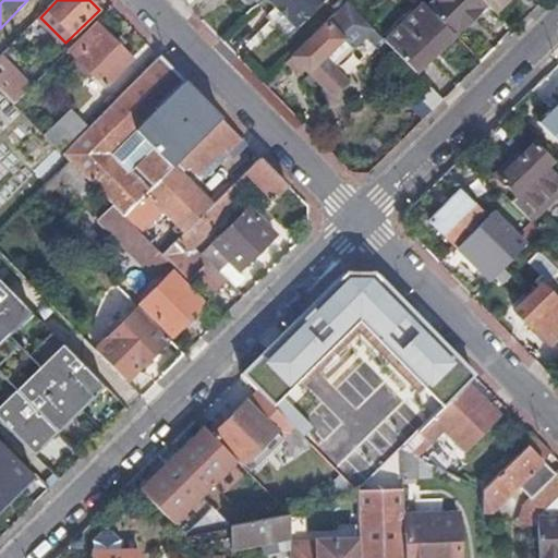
[(242,0),(252,10),(262,0),(242,0)]
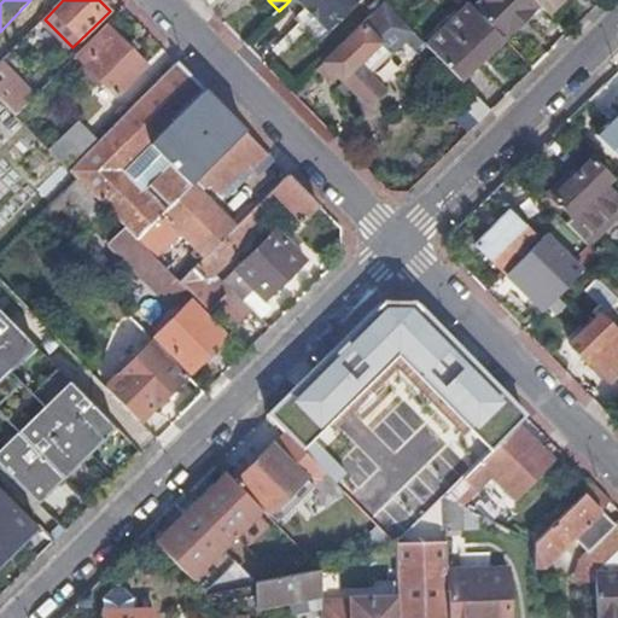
[(361,0),(297,0),(305,7),(328,31),(361,0)]
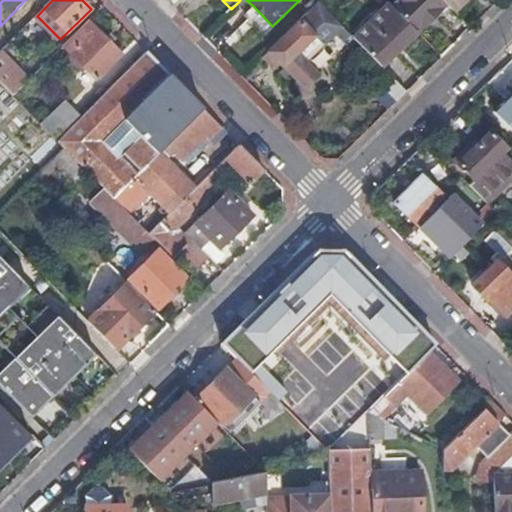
[(422,27),(446,4),(442,0),(400,0),(398,2),(422,27)]
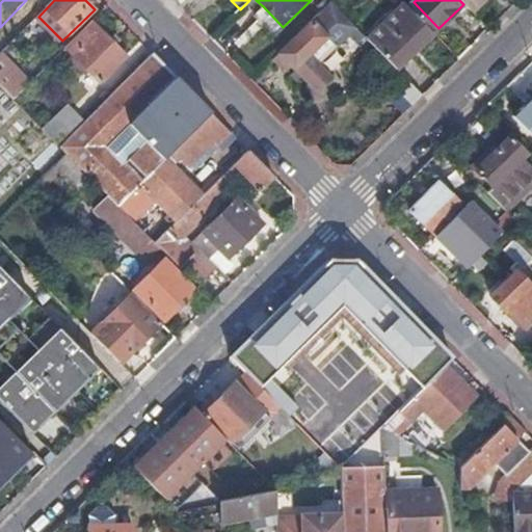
[(459,0),(463,4),(471,11),(482,0),(459,0)]
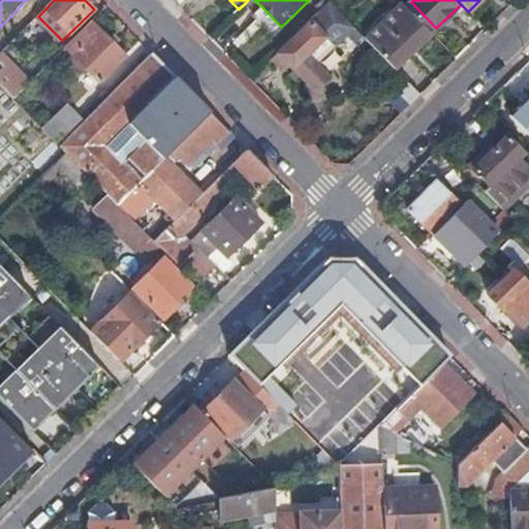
[(364,37),(330,3),(274,59),(284,70),(290,65),(315,92),(331,78),(318,64),(347,35),(355,44),(364,37)]
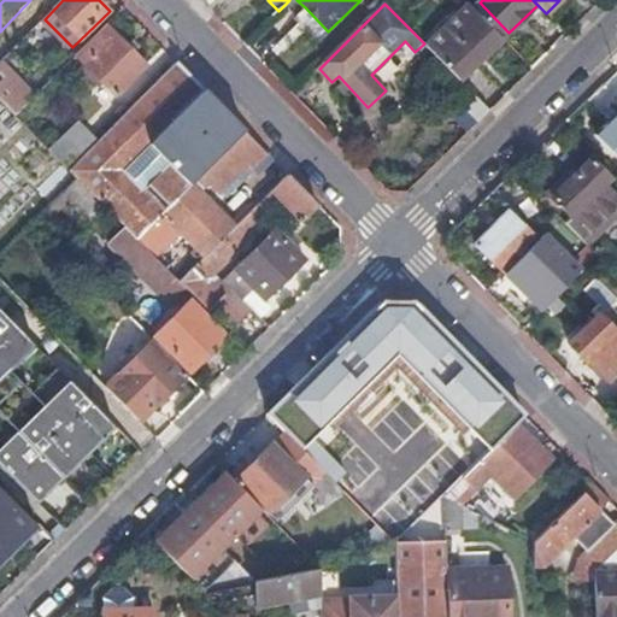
[(504,39),(470,4),(428,47),(462,81),(504,39)]
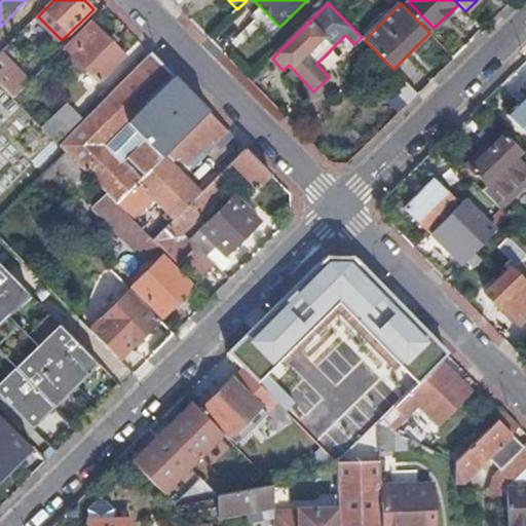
[(279,27),(260,6),(251,15),(270,36),(279,27)]
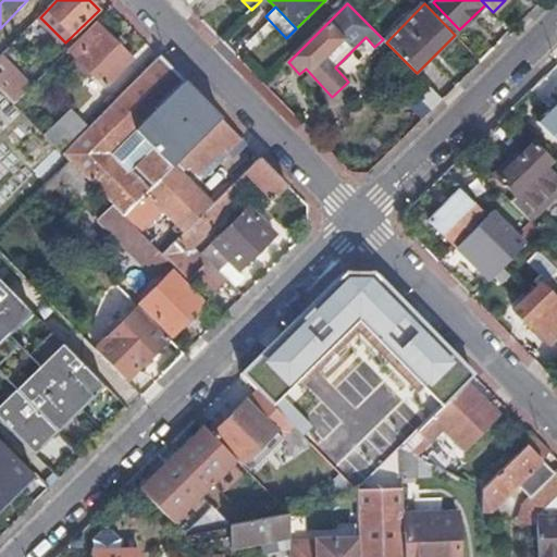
[(134,60),(97,23),(71,49),(108,86),(134,60)]
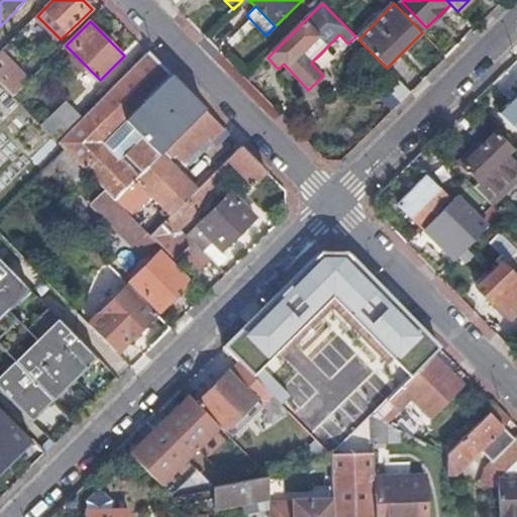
[(209,139),(212,142),(225,129),(182,85),(148,52),(84,118),(59,142),(66,149),(86,170),(105,190),(131,216),(153,194),(174,214),(150,236),(156,242),(163,248),(177,234),(240,173),(246,179),(254,187),(268,173),(242,146),(199,189),(163,152),(171,145),(186,162),(209,139)]
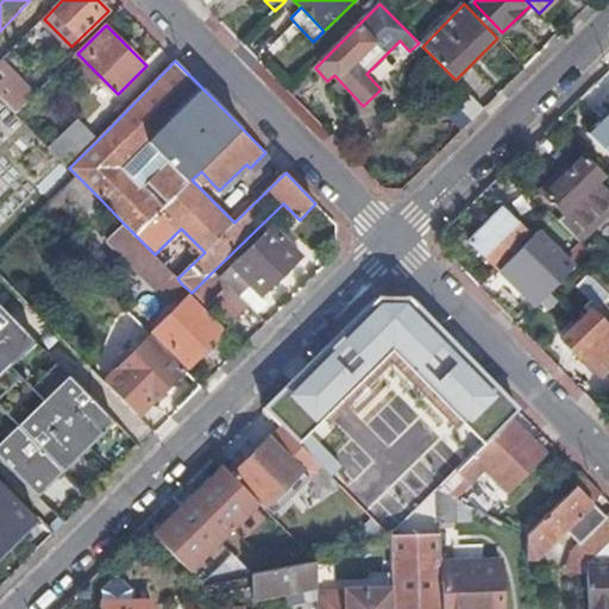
[(0,96),(16,113),(35,95),(1,62),(0,62),(0,96)]
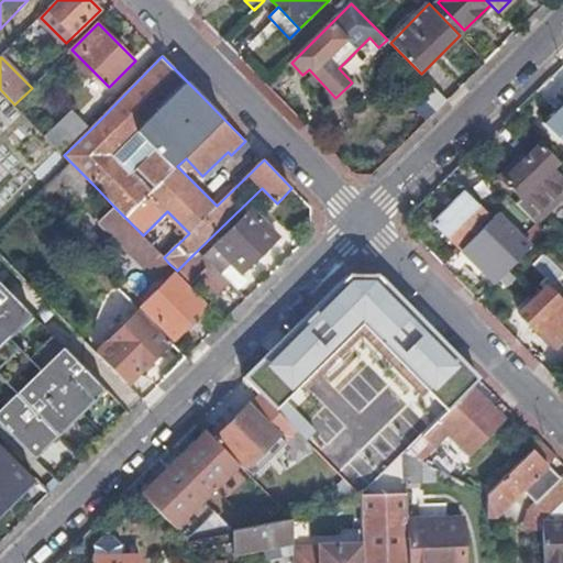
[(416,91),(438,113),(449,102),(428,80),(416,91)]
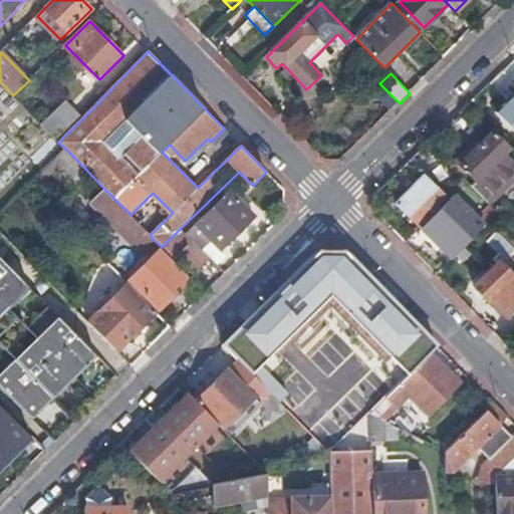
[(513,95),(497,111),(513,129),(513,95)]
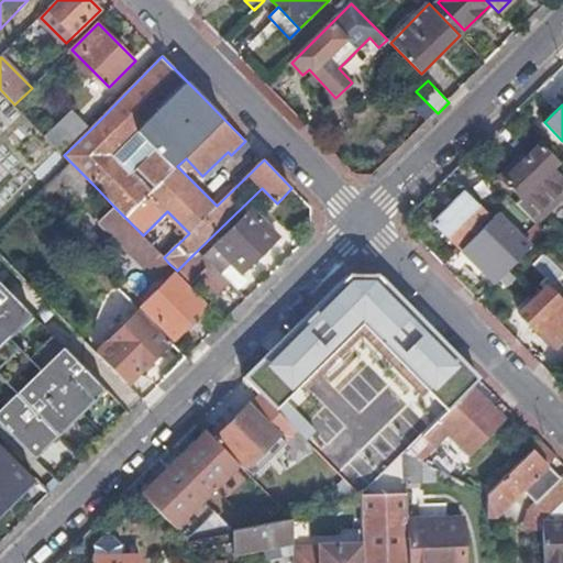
[(75,111),(47,138),(64,155),(91,129),(75,111)]
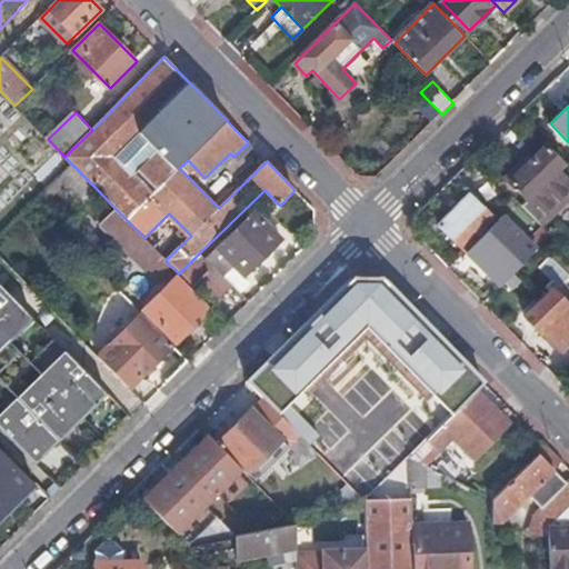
[(527,200),(521,206),(541,225),(568,196),(568,178),(558,168),(562,163),(545,146),(508,182),(527,200)]
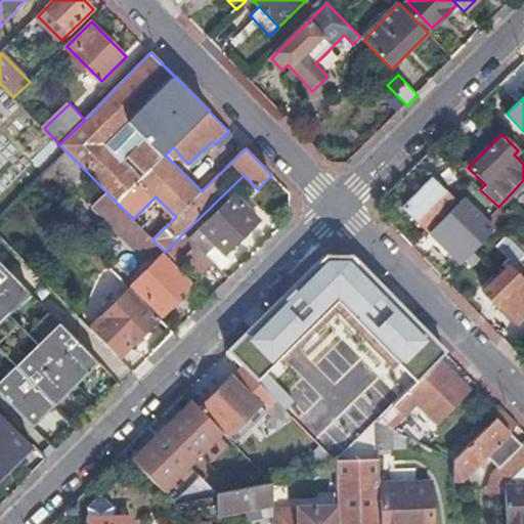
[(87,172),(67,151),(53,166),(73,186),(87,172)]
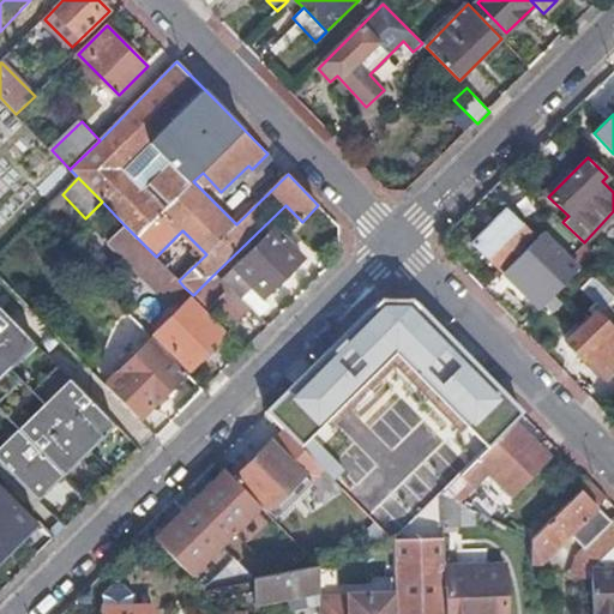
[(503,274),(536,240),(506,210),(473,244),(503,274)]
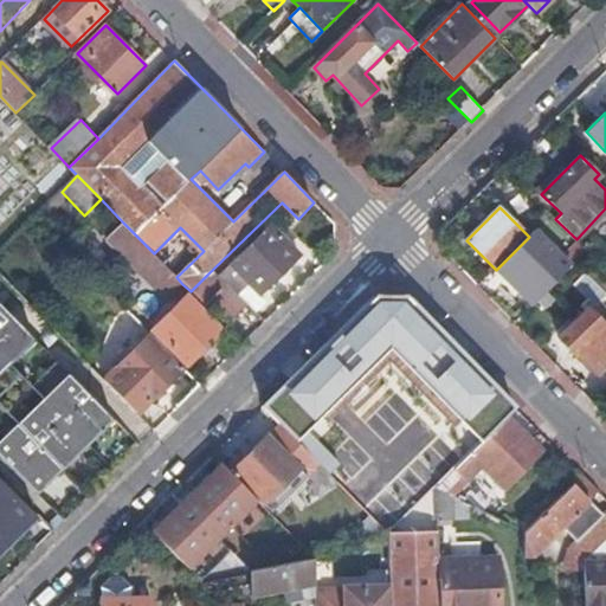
[(154,253),(123,223),(108,239),(133,265),(135,264),(161,291),(168,285),(175,291),(182,284),(176,277),(154,253)]
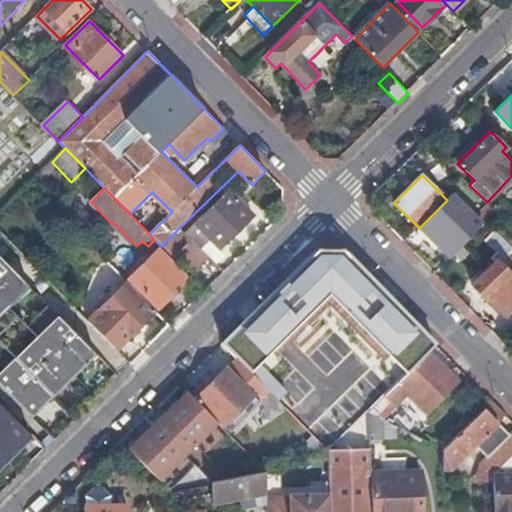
[(252,216),(229,192),(196,224),(220,248),(252,216)]
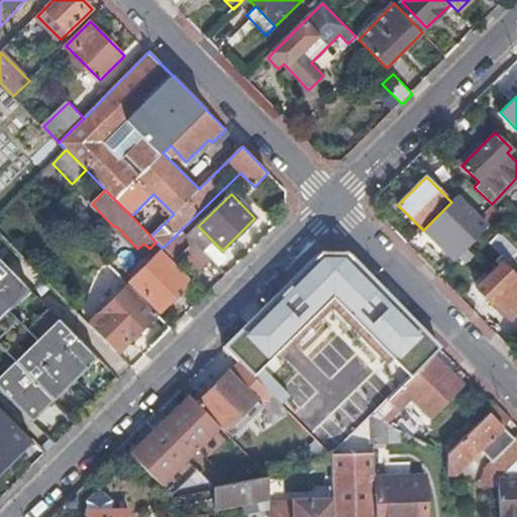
[(488,226),(456,196),(451,202),(423,230),(454,261),(488,226)]
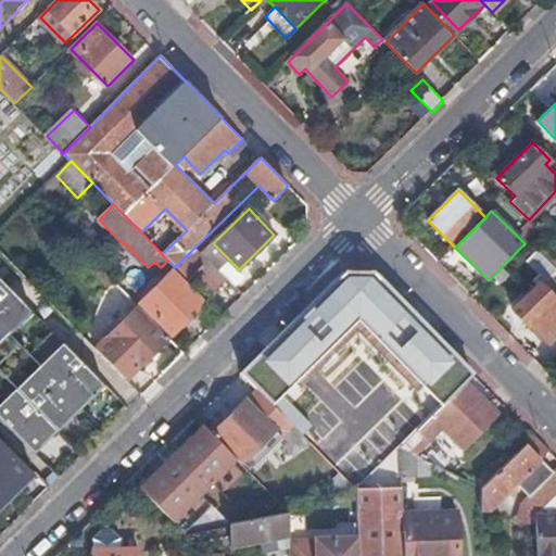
[(203,265),(190,252),(175,267),(188,280),(203,265)]
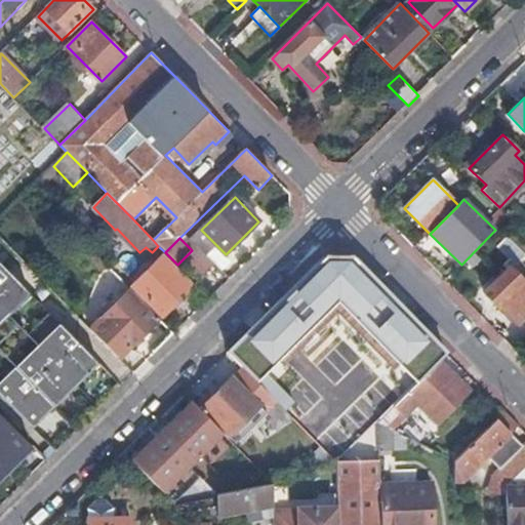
[(210,270),(192,250),(177,265),(196,284),(210,270)]
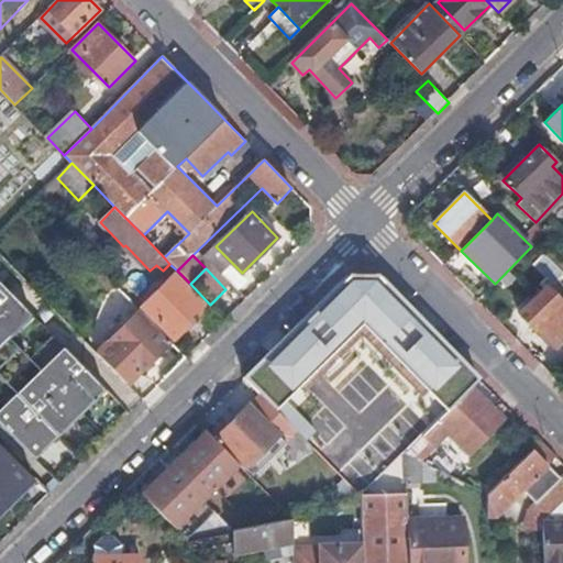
[(299,431),(308,440),(315,432),(284,401),(362,324),(448,410),(471,387),(478,378),(376,275),(350,274),(299,324),(245,377),(262,395),(299,431)]
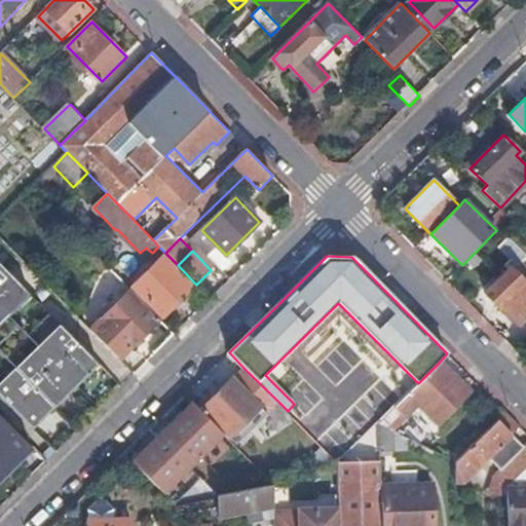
[(162,257),(133,286),(163,316),(192,288),(162,257)]
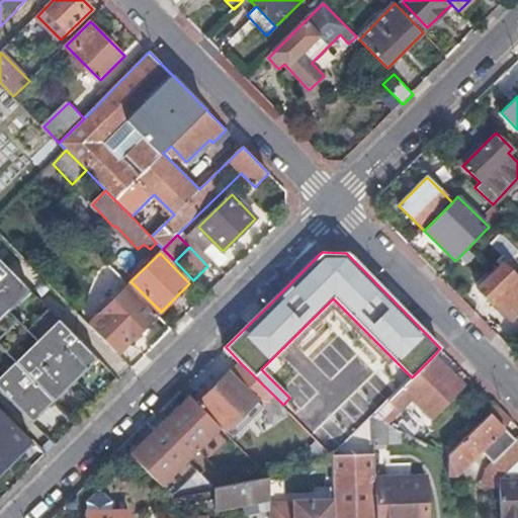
[(0,389),(33,423),(97,359),(59,320),(36,341),(9,313),(30,291),(0,260),(0,346),(15,362),(0,377),(0,389)]
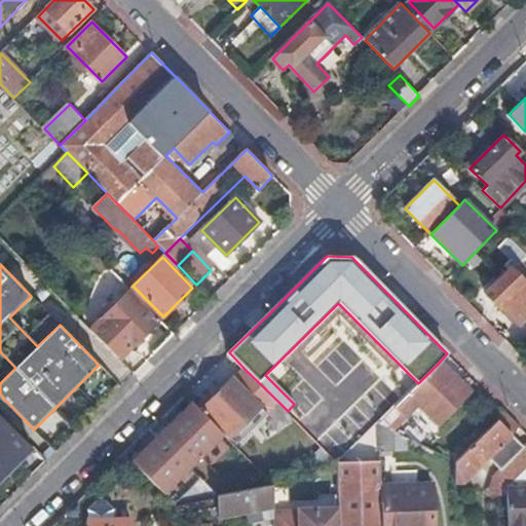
[(525,282),(512,268),(486,293),(499,307),(505,302),(509,306),(505,309),(519,323),(525,314),(525,282)]
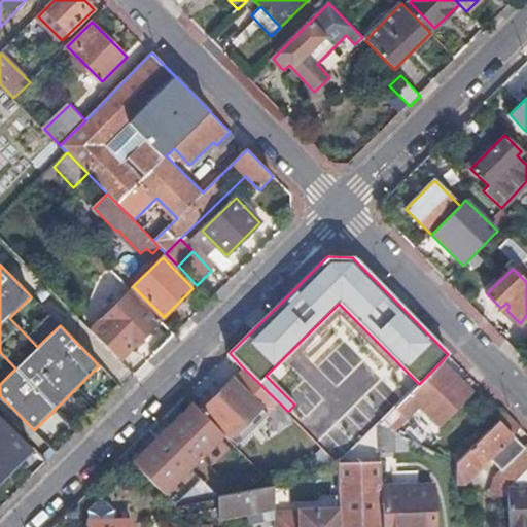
[(161,321),(125,284),(111,297),(118,305),(92,331),(120,361),(161,321)]
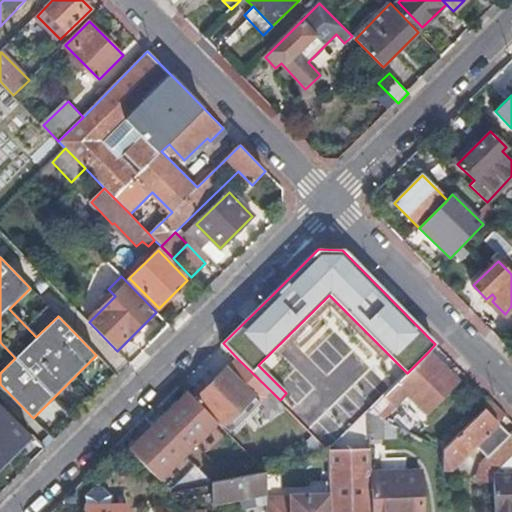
[(428,352),(407,373),(385,396),(394,405),(406,394),(426,413),(451,388),(437,375),(444,368),(428,352)]
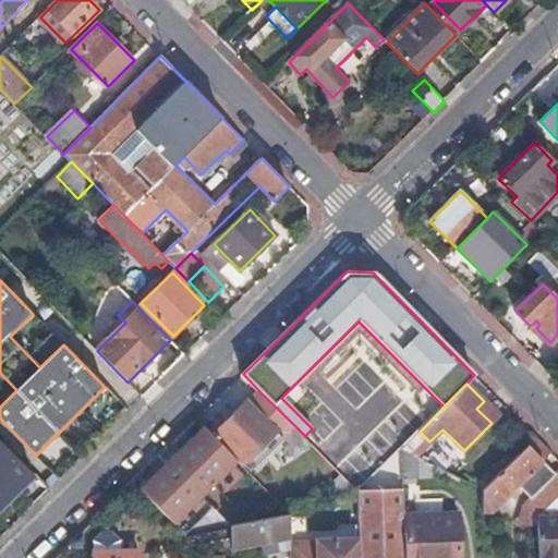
[(243,463),(252,471),(296,427),(259,391),(249,402),(246,401),(211,435),(237,460),(242,465),(243,463)]
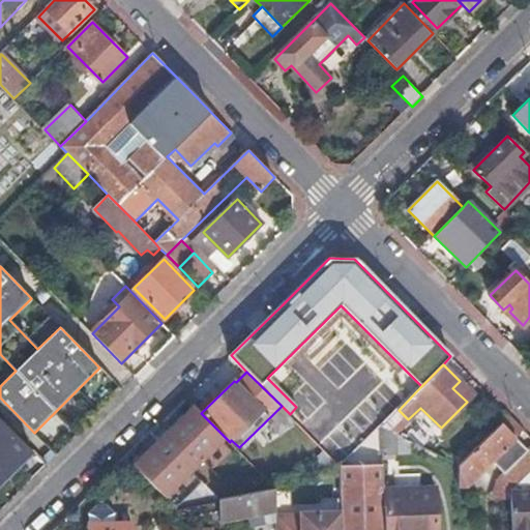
[(192,471),(225,437),(201,413),(194,406),(134,465),(177,507),(201,503),(219,499),(221,499),(192,471)]
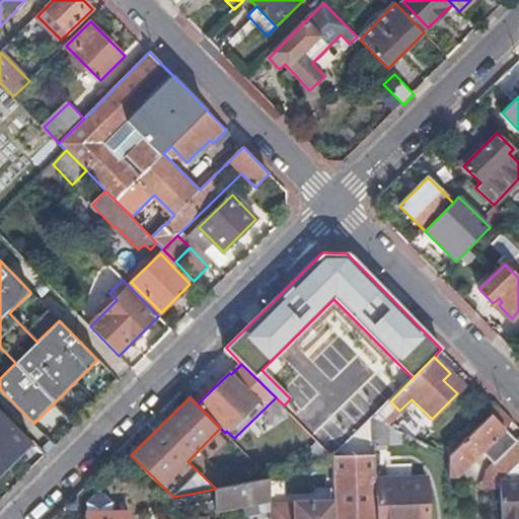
[(512,422),(498,406),(450,455),(450,475),(458,475),(483,451),(495,464),(489,470),(501,482),(518,462),(518,440),(518,441),(506,429),(512,422)]
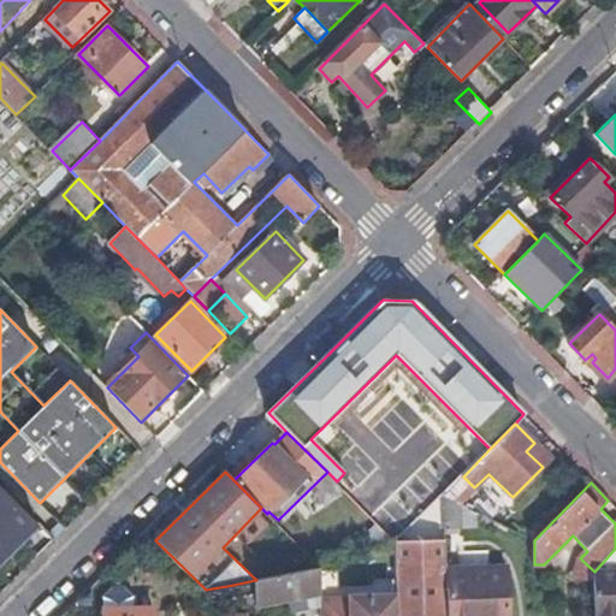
[(0,562),(39,525),(0,485),(0,562)]
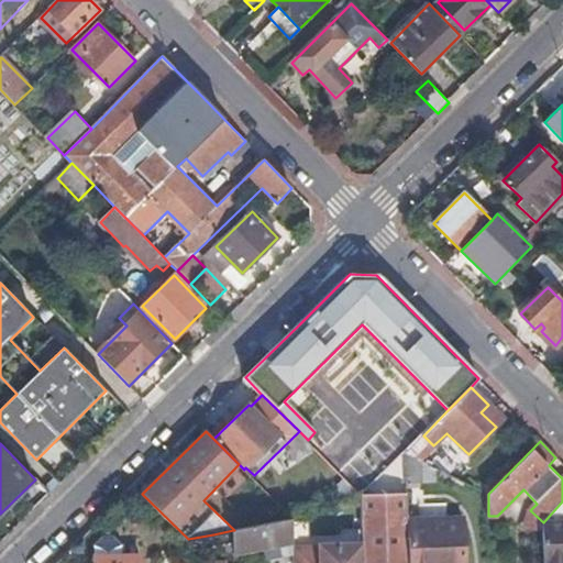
[(406,494),(362,494),(363,543),(363,562),(407,562),(407,521),(406,494)]
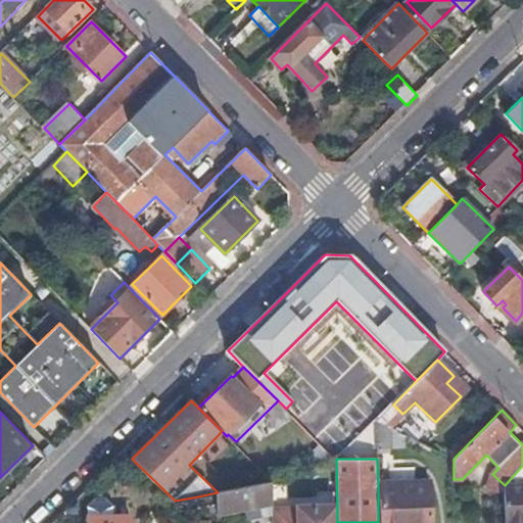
[(522,522),(522,466),(505,485),(505,492),(505,522),(522,522)]
